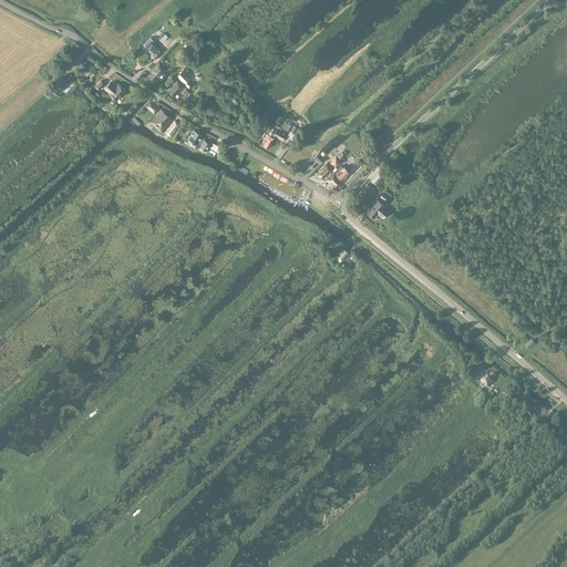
[(160,43),(167,38),(164,33),(156,39),(160,43)]
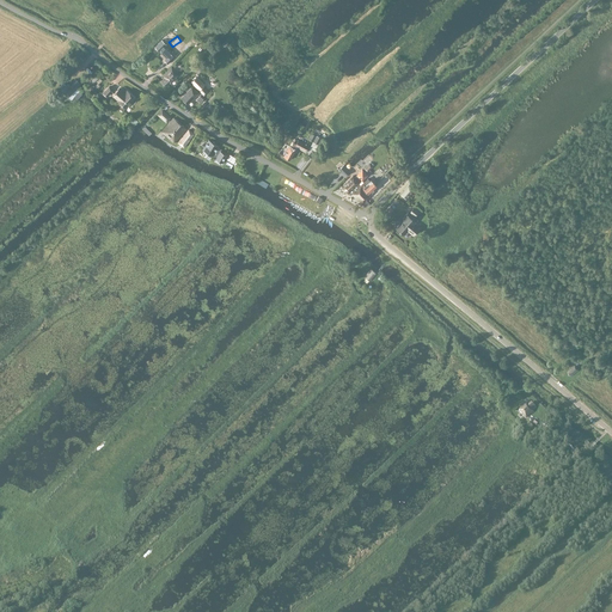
[(154,47),(159,51),(166,60),(164,61),(167,65),(177,56),(167,46),(161,40),(154,47)]
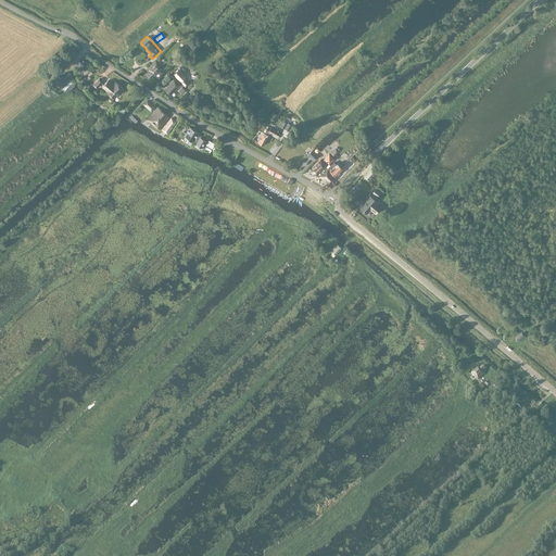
[(150,72),(146,75),(150,79),(154,75),(154,76),(162,68),(155,62),(148,70),(150,72)]
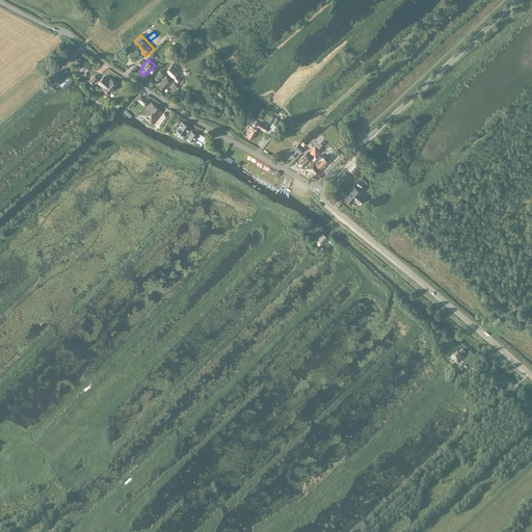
[(84,65),(77,72),(79,75),(86,69),(84,65)]
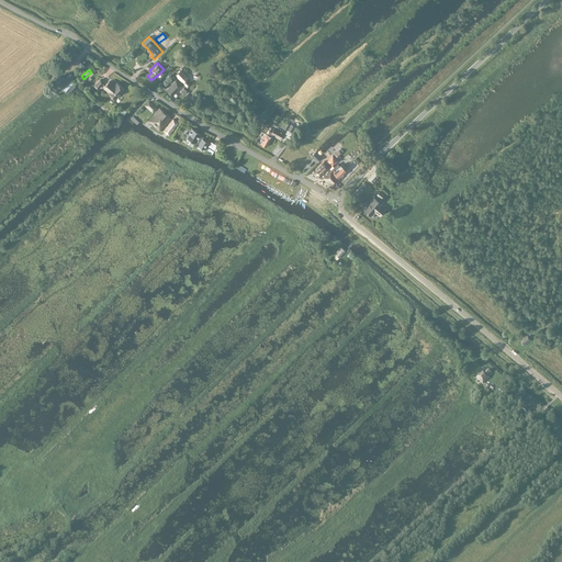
[(187,88),(190,85),(184,79),(187,77),(180,70),(175,76),(187,88)]
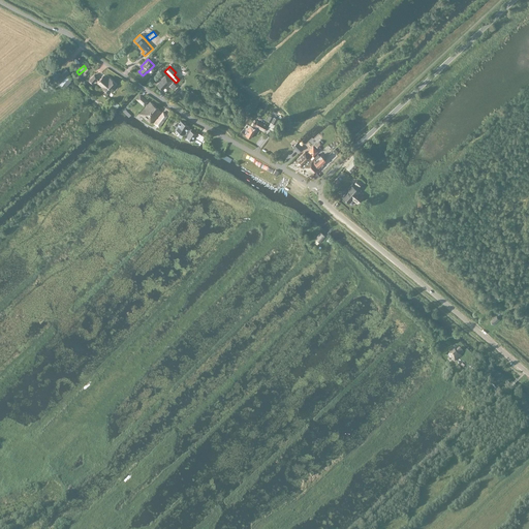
[(66,68),(61,75),(65,79),(70,72),(66,68)]
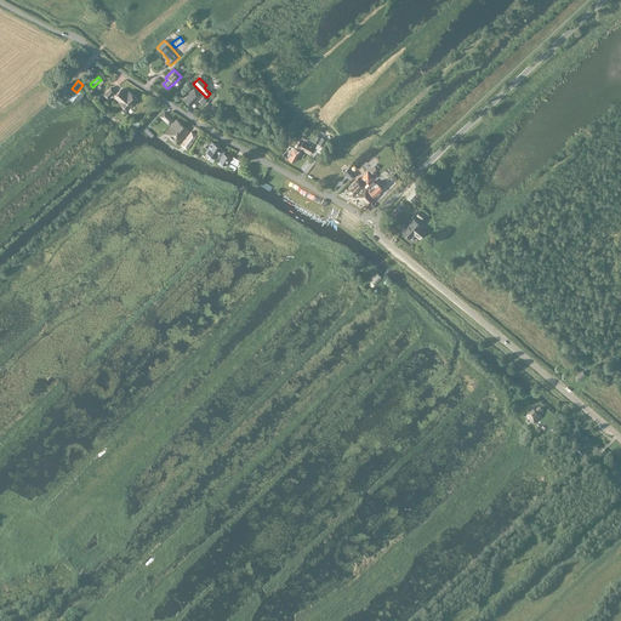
[(104,95),(108,98),(114,91),(110,89),(104,95)]
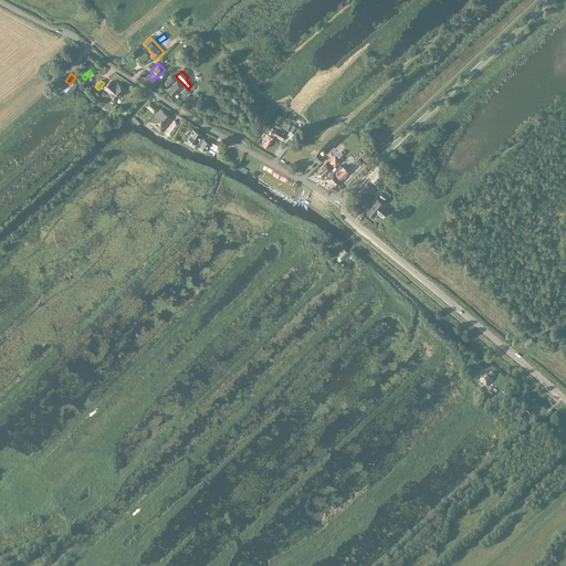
[(109,82),(104,88),(109,93),(108,94),(116,101),(118,97),(119,97),(123,95),(122,94),(125,91),(117,84),(115,86),(109,82)]
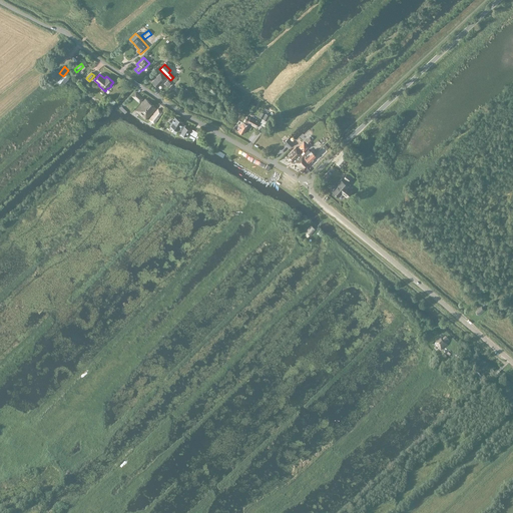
[(152,82),(157,87),(165,78),(160,74),(152,82)]
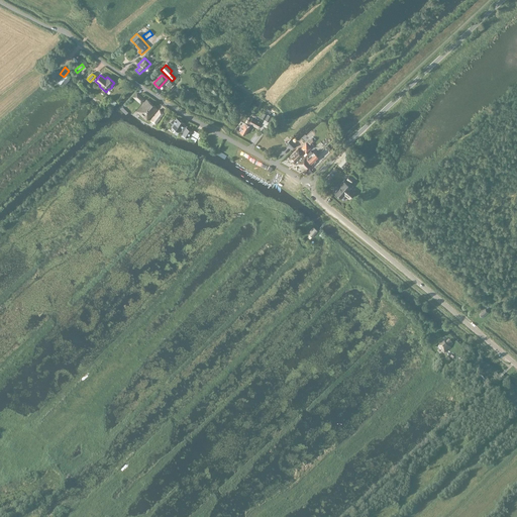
[(129,102),(134,108),(139,104),(134,98),(129,102)]
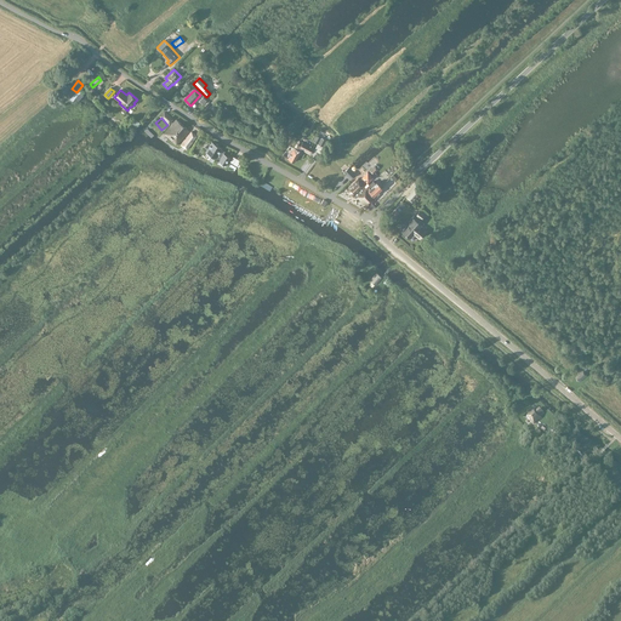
[(189,131),(176,120),(164,135),(176,146),(189,131)]
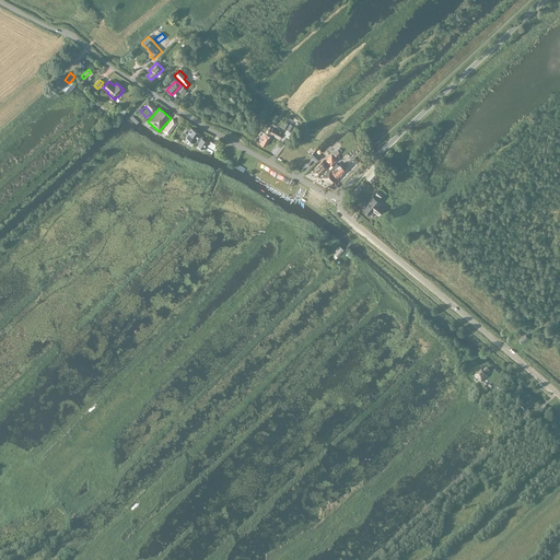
[(168,135),(178,123),(173,118),(164,130),(168,135)]
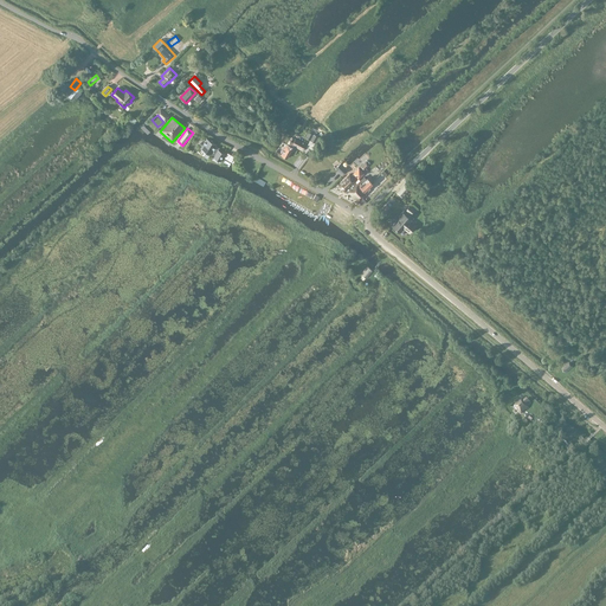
[(307,137),(310,139),(310,141),(315,143),(317,137),(314,135),(310,133),(307,137)]
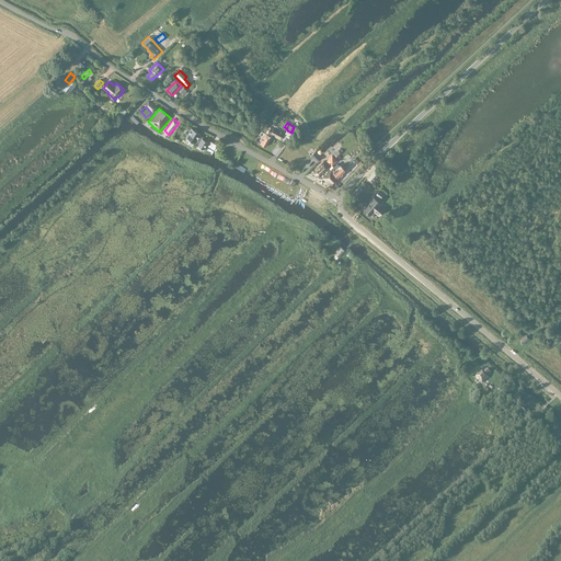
[(185,137),(186,138),(186,139),(193,142),(197,145),(197,146),(198,146),(197,147),(203,150),(203,149),(204,150),(208,142),(198,137),(201,134),(191,128),(185,137)]
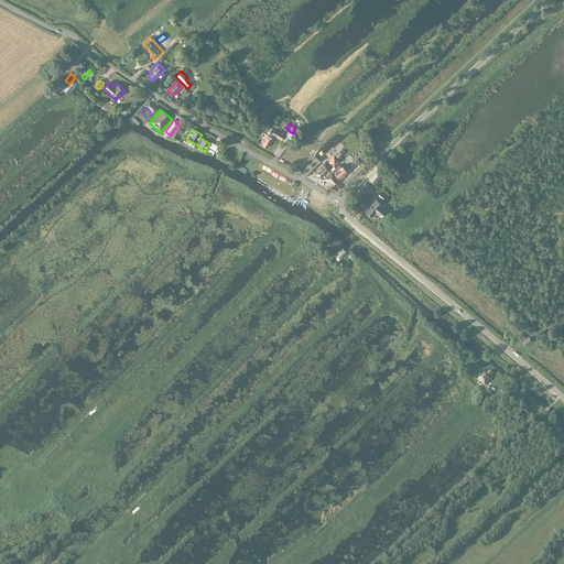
[(261,144),(267,148),(272,138),(271,137),(271,134),(280,140),(283,133),(275,129),(273,133),(269,130),(261,144)]
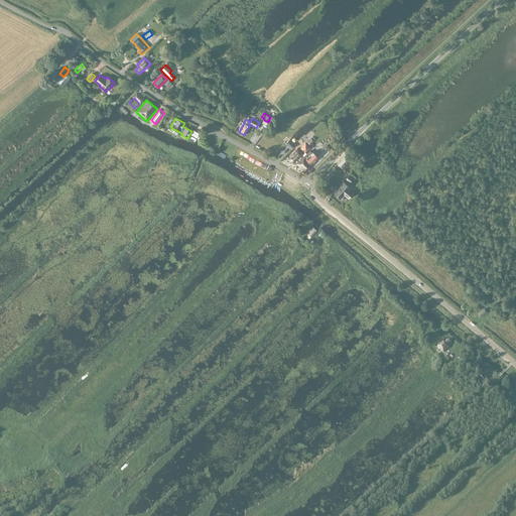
[(290,139),(286,142),(291,148),(295,144),(290,139)]
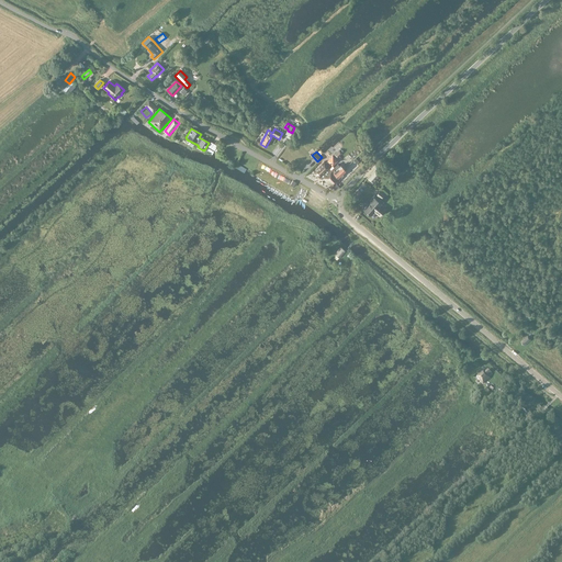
[(340,157),(344,164),(350,160),(347,154),(340,157)]
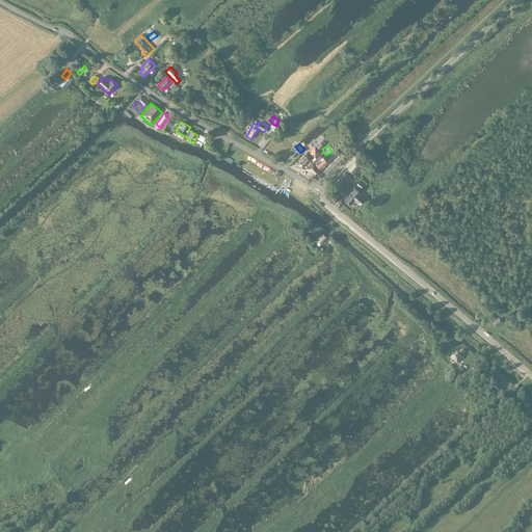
[(307,153),(303,156),(296,162),(301,168),(302,168),(303,169),(304,169),(306,168),(314,178),(321,170),(320,169),(321,168),(322,168),(323,167),(323,166),(327,162),(322,157),(321,158),(319,155),(313,161),(311,160),(312,159),(314,157),(319,152),(315,147),(310,152),(308,154),(307,153)]
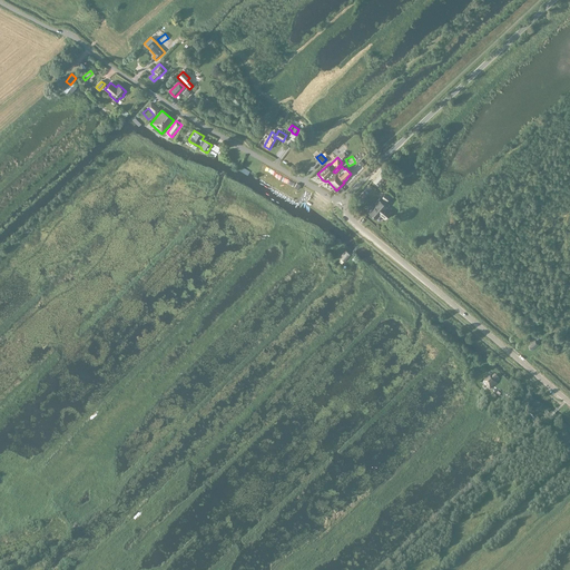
[(356,172),(362,167),(357,161),(350,168),(352,172),(355,169),(356,172)]
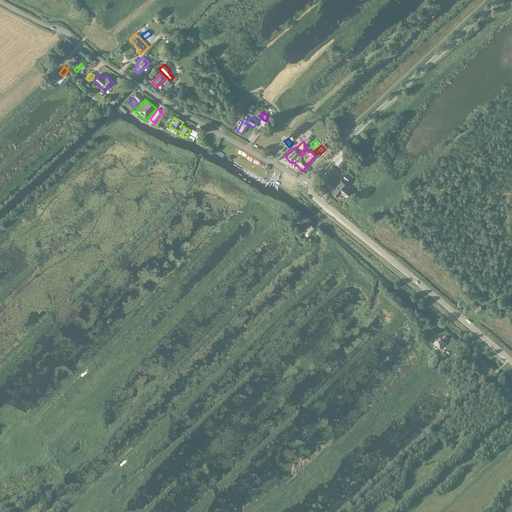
[(340,166),(343,162),(345,164),(349,161),(343,155),(336,162),(340,166)]
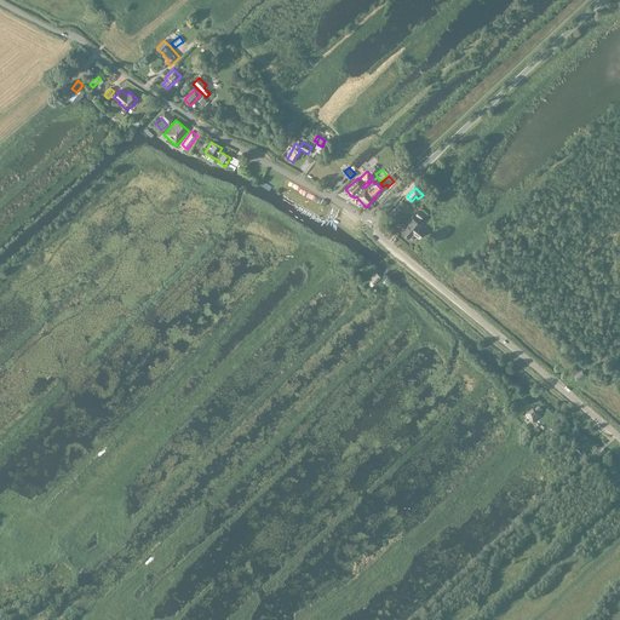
[(420,219),(424,216),(425,217),(428,213),(420,208),(418,211),(414,216),(420,219)]
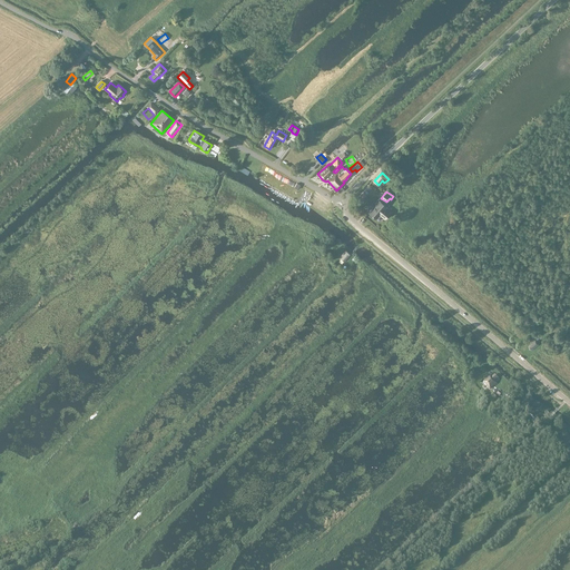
[(369,213),(375,218),(380,214),(382,216),(381,217),(384,219),(391,213),(387,210),(386,210),(384,209),(386,207),(380,200),(369,213)]
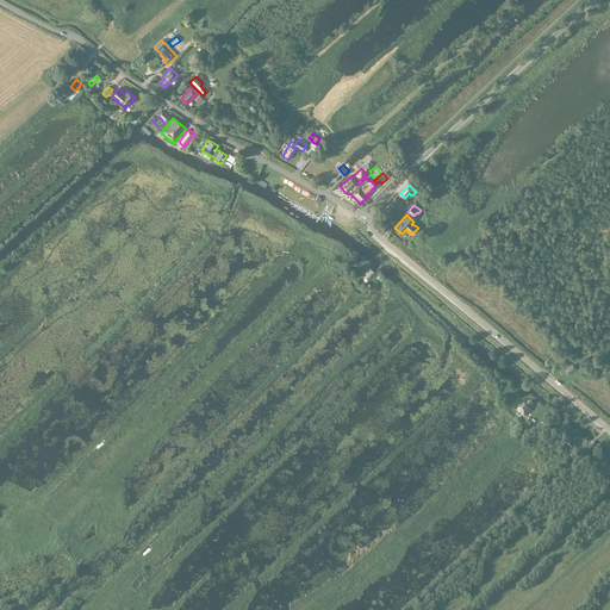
[(363,277),(367,281),(374,273),(369,269),(363,277)]
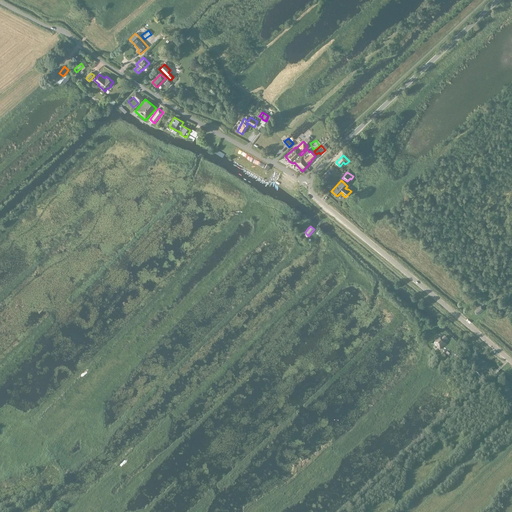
[(474,311),(477,315),(484,310),(481,306),(474,311)]
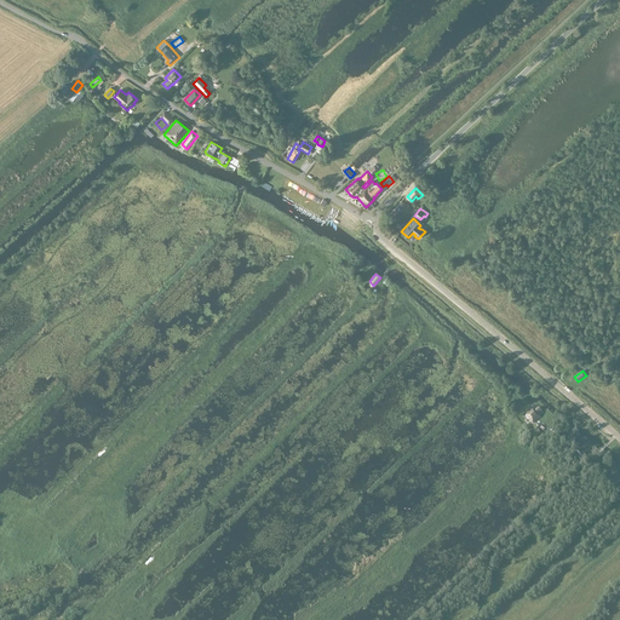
[(533,411),(526,417),(533,424),(539,418),(538,415),(541,412),(538,408),(534,412),(533,411)]
